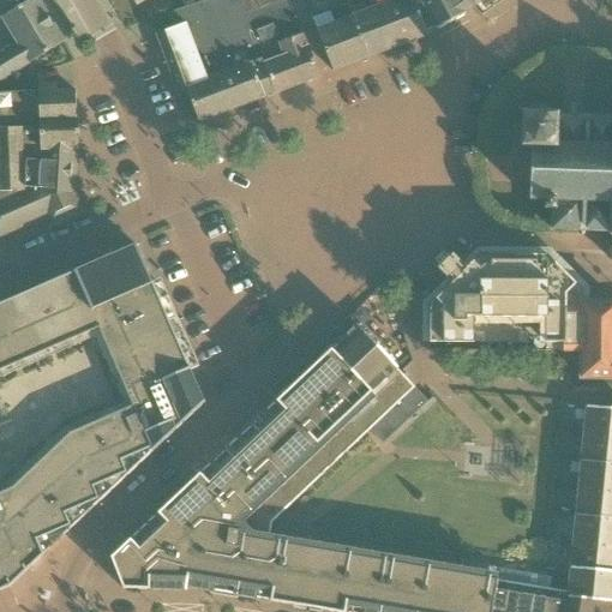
[(0,76),(28,60),(61,41),(36,0),(24,0),(0,15),(17,42),(0,52),(0,76)]
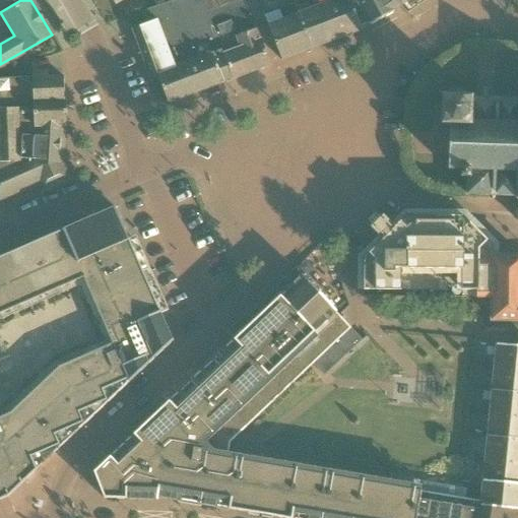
[(231,76),(211,24),(202,0),(165,0),(158,2),(140,9),(144,21),(131,26),(132,26),(129,27),(147,76),(154,73),(166,103),(222,81),(221,79),(231,76)]
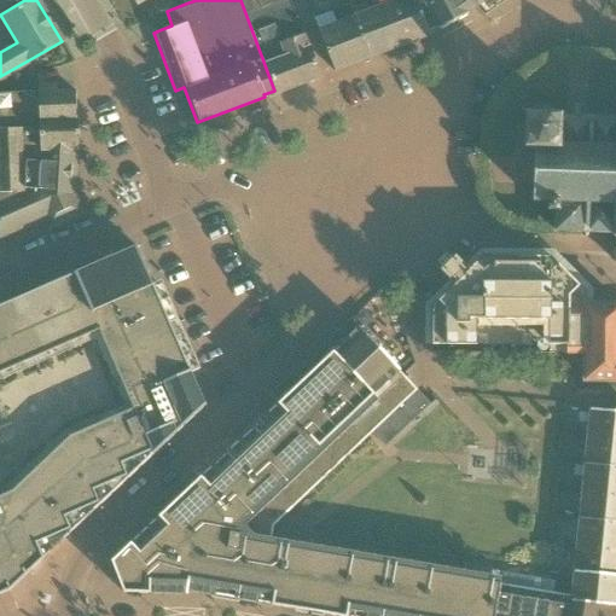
[(240,0),(251,29),(274,91),(274,92),(318,75),(301,30),(301,32),(289,0),(240,0)]
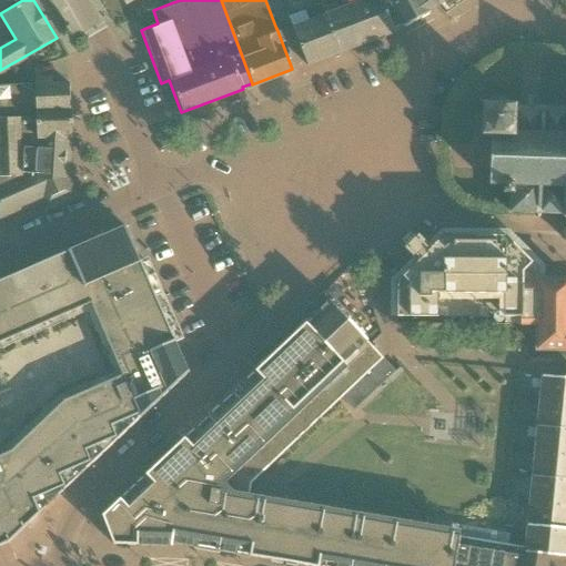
[(316,0),(319,3),(320,2),(340,51),(393,30),(401,24),(387,0),(316,0)]
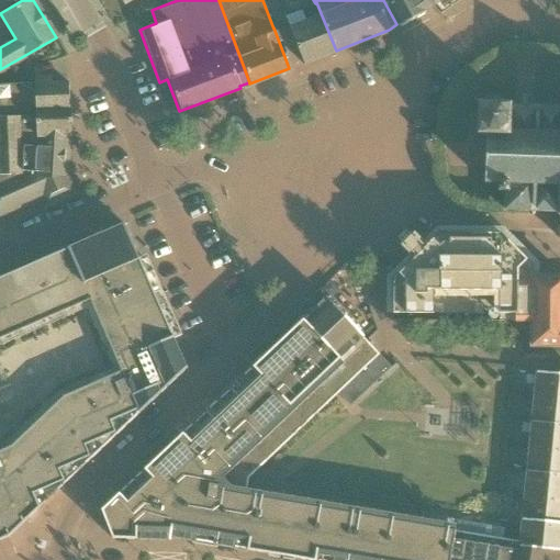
[(383,0),(396,24),(396,25),(424,11),(423,10),(433,2),(432,2),(430,0),(383,0)]
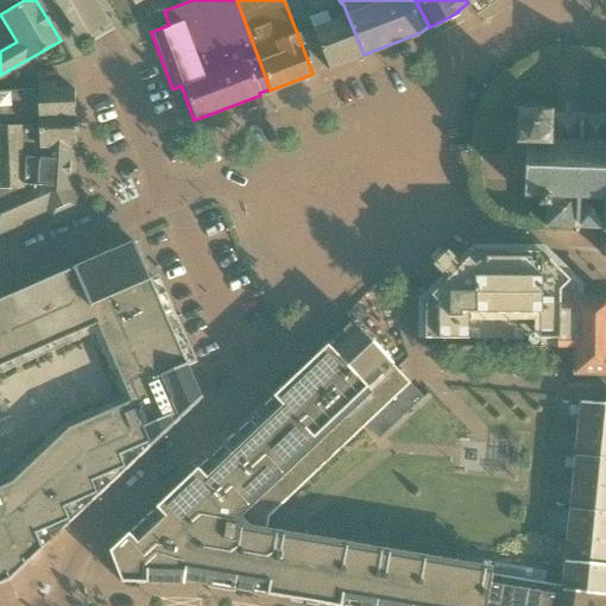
[(364,55),(342,2),(341,4),(324,10),(329,24),(313,29),(327,69),(364,55)]
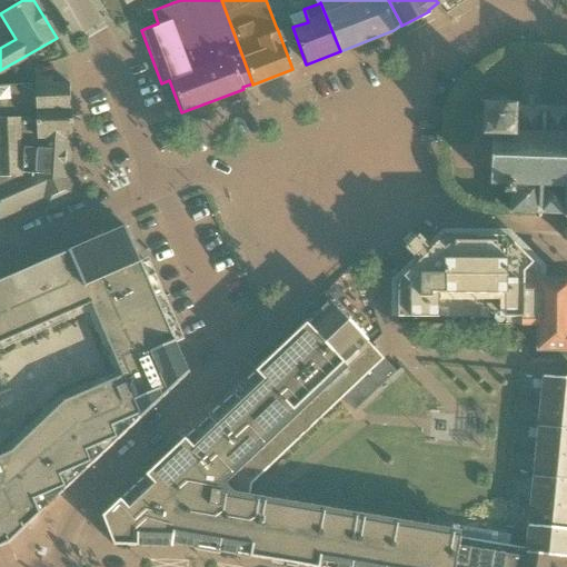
[(68,107),(68,82),(51,82),(51,76),(32,76),(32,85),(0,85),(0,217),(40,199),(45,208),(77,195),(70,179),(68,176),(71,135),(70,107),(68,107)]
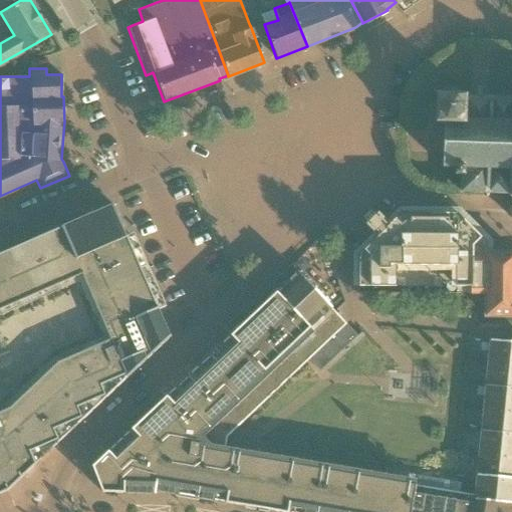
[(436,92),(435,101),(435,121),(443,121),(441,166),(446,166),(454,166),(453,174),(460,174),(460,185),(459,185),(459,191),(484,192),(484,195),(487,195),(508,196),(510,196),(510,200),(508,200),(507,210),(510,210),(509,217),(511,216),(511,92),(511,93),(511,96),(491,95),(491,92),(488,92),(488,95),(485,95),(485,86),(470,85),(469,94),(465,94),(465,93),(436,92)]
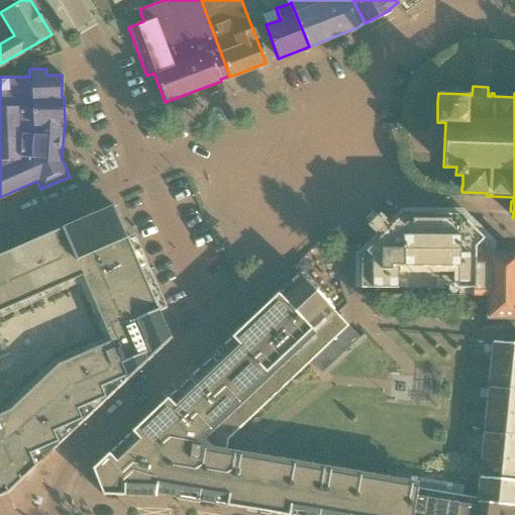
[(0,494),(7,492),(21,478),(171,336),(169,335),(112,204),(0,252),(0,494)]
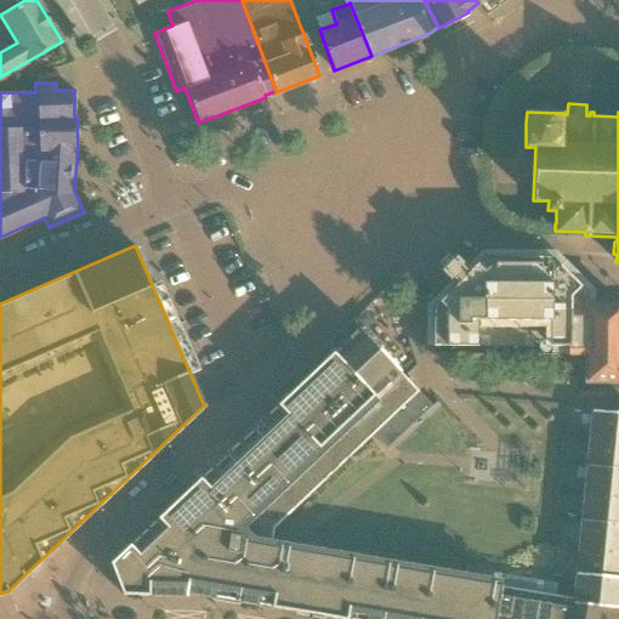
[(550,339),(550,352),(550,353),(585,353),(585,305),(585,291),(551,256),(483,256),(467,272),(447,251),(436,261),(456,283),(432,307),(432,345),(532,345),(532,339),(550,339)]
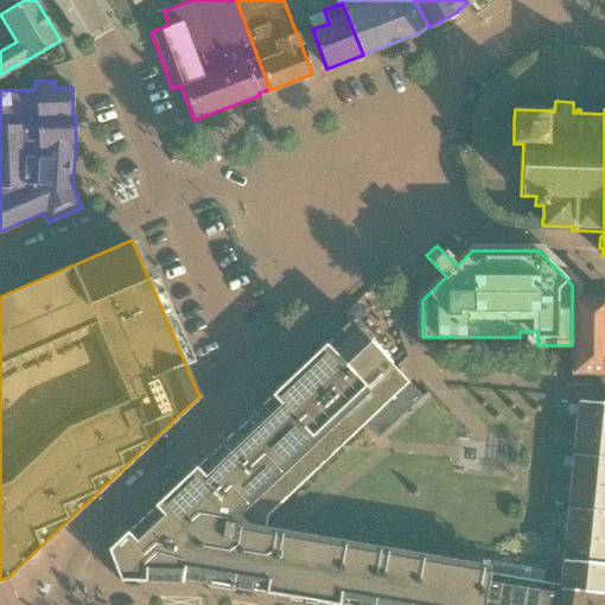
[(604,297),(572,298),(572,345),(572,373),(604,371),(604,297)]
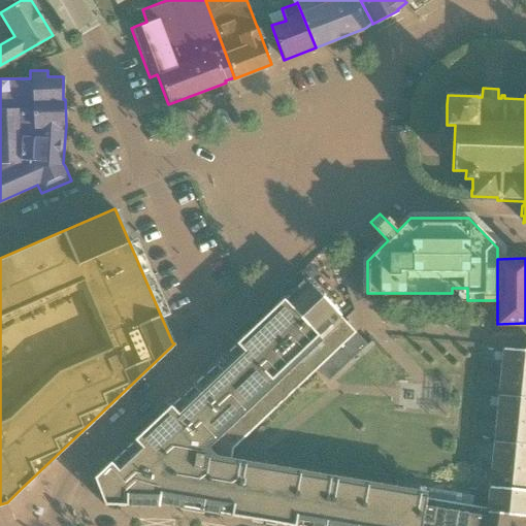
[(486,513),(486,507),(229,463),(231,448),(329,355),(354,331),(338,315),(339,315),(332,306),(313,286),(304,277),(94,477),(93,478),(103,504),(104,504),(159,505),(159,503),(201,510),(295,525),(506,525),(508,515),(486,513)]
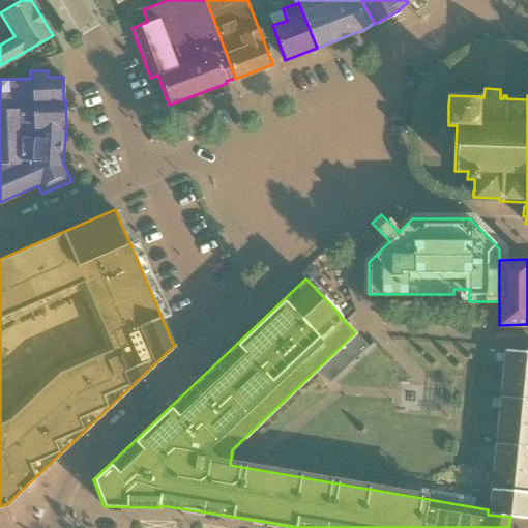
[(355,332),(330,356),(342,369),(355,356),(367,345),(359,336),(355,332)]
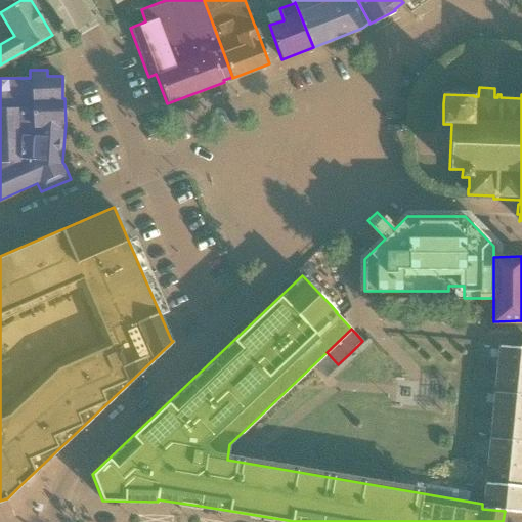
[(495,366),(521,368),(521,346),(498,345),(495,366)]
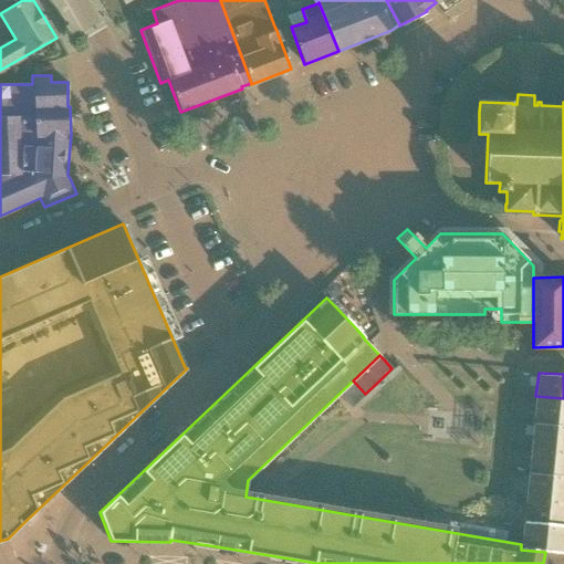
[(563,398),(535,396),(533,421),(563,424),(563,398)]
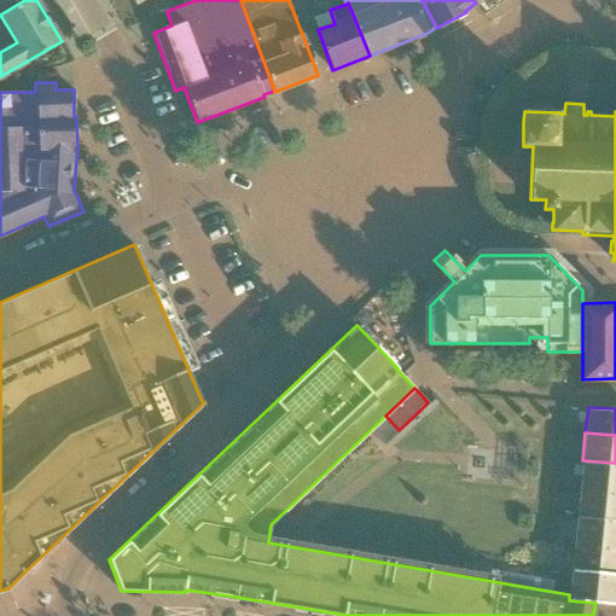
[(615,463),(582,460),(580,487),(615,490),(615,463)]
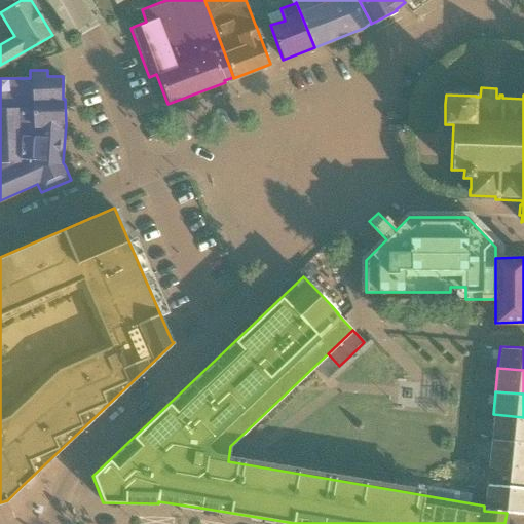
[(523,417),(493,414),(491,438),(523,440),(523,417)]
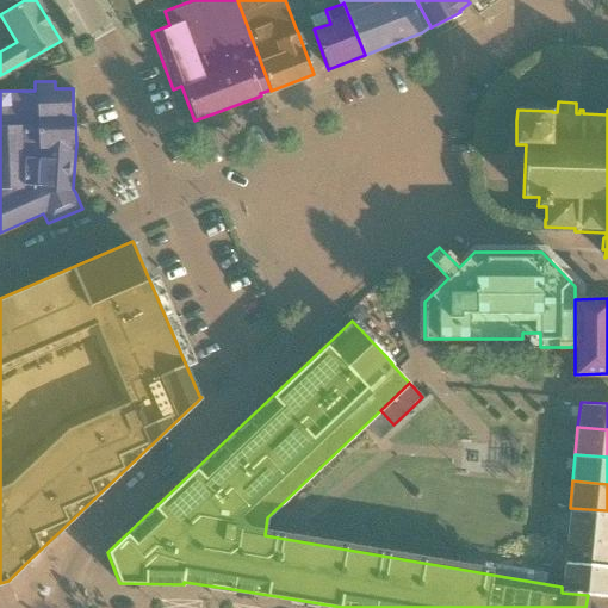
[(607,510),(570,508),(568,534),(607,538),(607,510)]
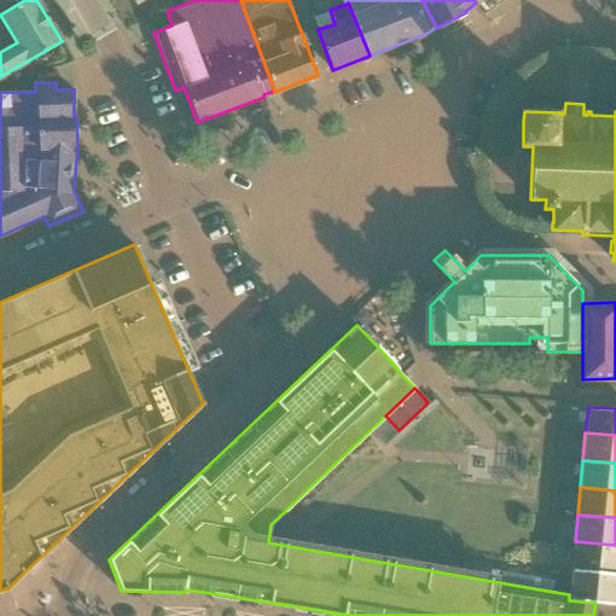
[(615,545),(575,541),(573,568),(615,573),(615,545)]
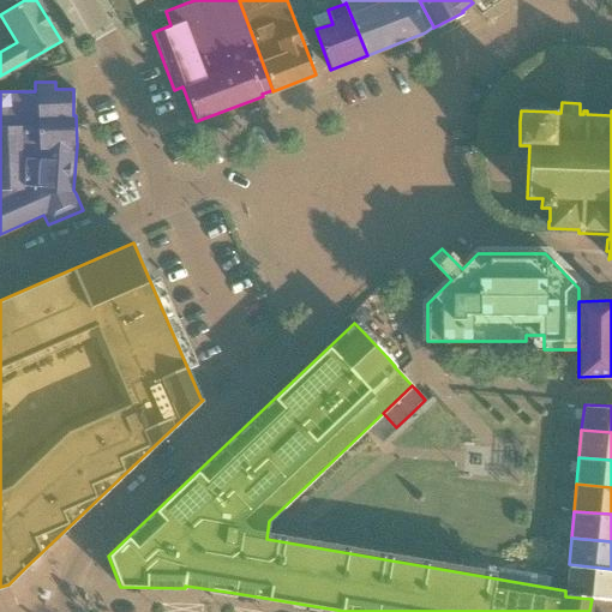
[(611,569),(569,564),(568,567),(568,570),(565,591),(565,597),(592,599),(611,600),(611,569)]
